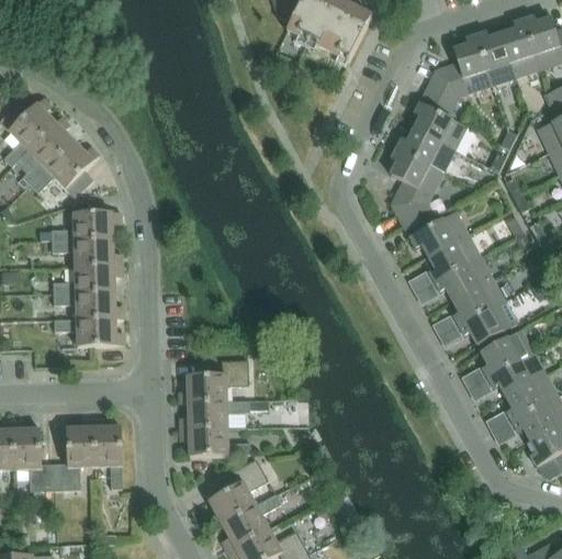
[(271,0),(277,14),(291,22),(287,32),(348,63),(371,18),(370,17),(367,22),(324,0),(271,0)]
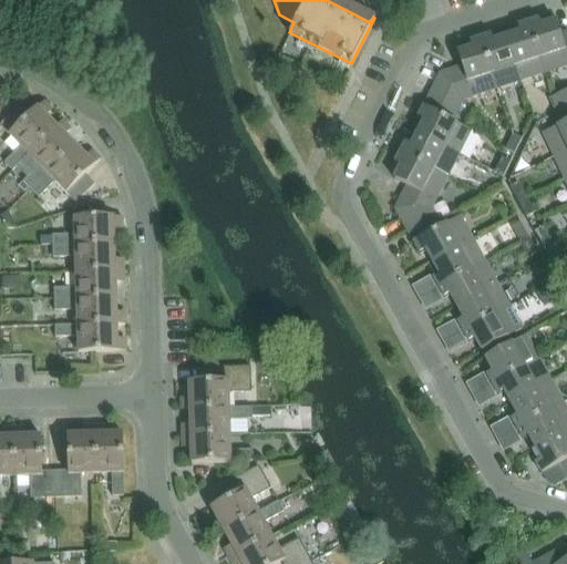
[(566,62),(566,29),(559,31),(555,18),(540,23),(538,17),(528,20),(544,70),(566,62)]
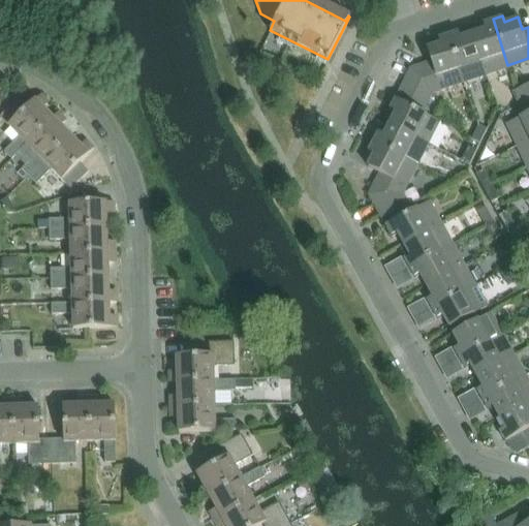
[(507,65),(493,19),(483,22),(485,28),(472,32),(486,72),(507,65)]
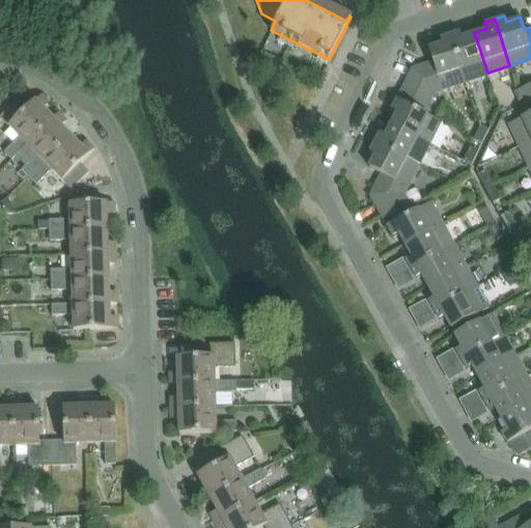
[(487,73),(474,32),(462,36),(459,30),(449,33),(465,80),(487,73)]
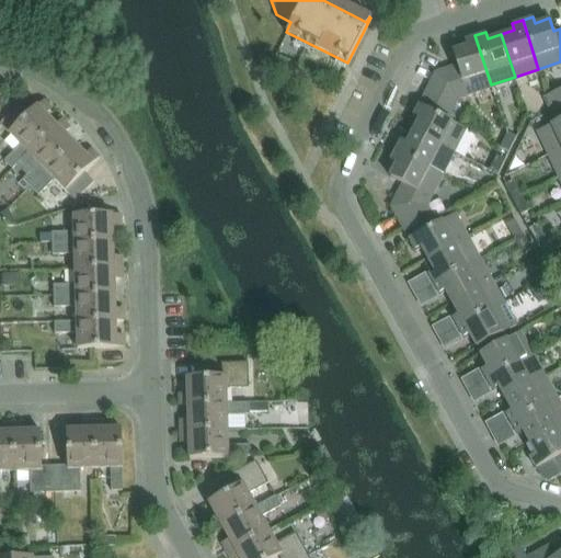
[(453,49),(457,64),(435,70),(457,95),(491,84),(474,35),(465,40),(466,45),(453,49)]
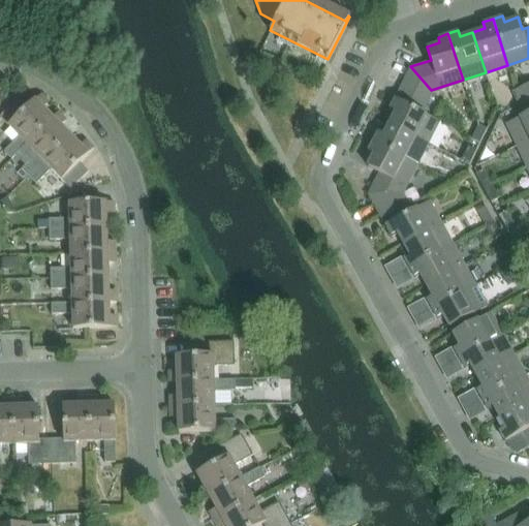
[(431,90),(410,66),(400,86),(427,98),(431,90)]
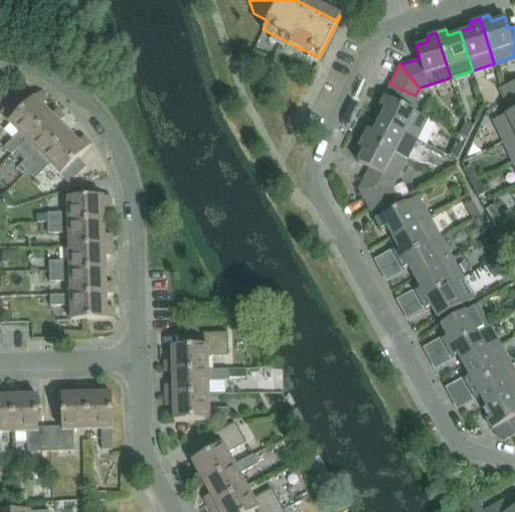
[(514,94),(514,78),(499,87),(504,99),(514,94)]
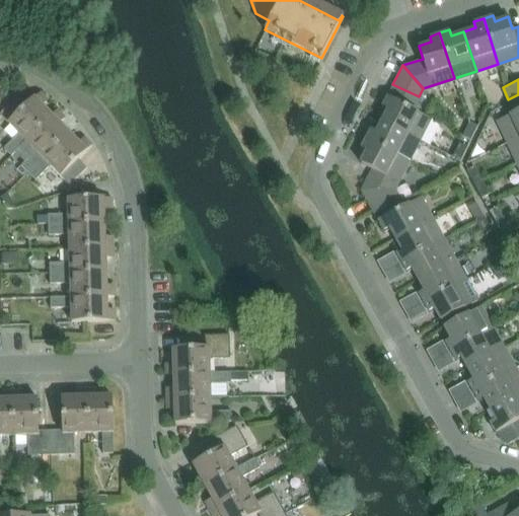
[(429,144),(439,125),(430,117),(414,108),(419,96),(392,84),(382,105),(387,108),(382,120),(420,139),(429,144)]
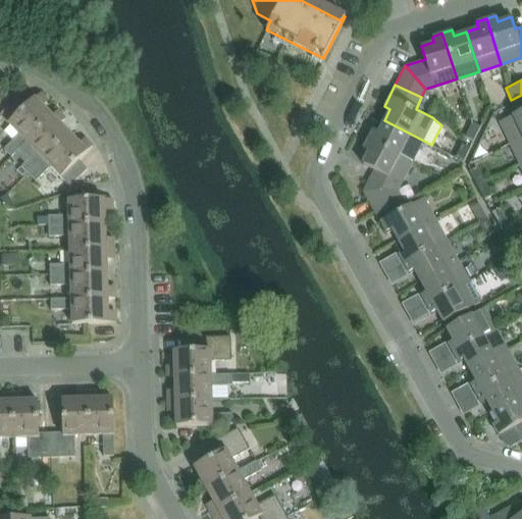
[(52,114),(42,105),(46,101),(43,97),(44,96),(40,92),(35,97),(34,97),(25,105),(16,96),(0,112),(0,113),(18,133),(3,148),(11,155),(25,141),(52,114)]
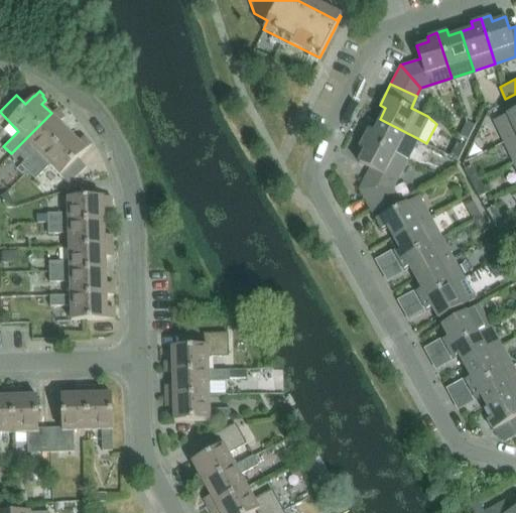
[(515,94),(505,99),(511,110),(494,118),(504,140),(515,134),(515,94)]
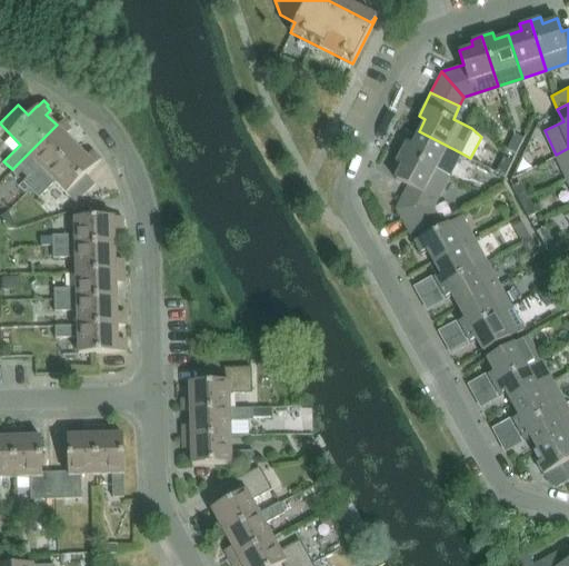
[(57,125),(28,154),(39,164),(22,180),(30,188),(76,145),(65,133),(69,129),(65,125),(67,123),(62,119),(57,125)]
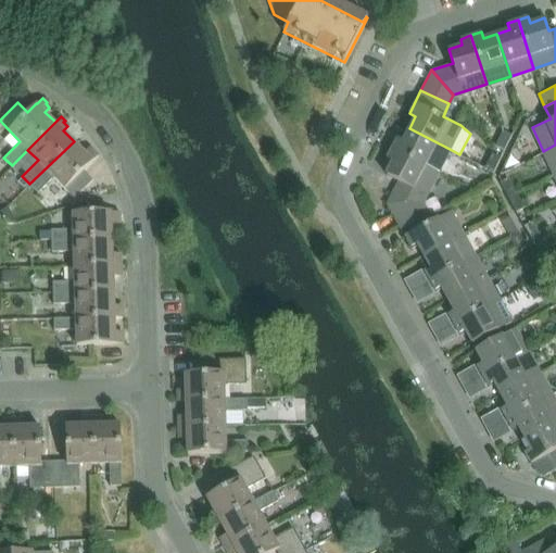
[(450,149),(409,128),(403,140),(396,137),(392,147),(438,171),(450,149)]
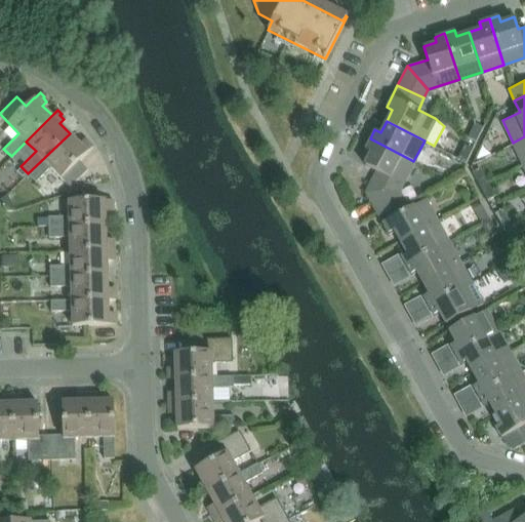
[(475,141),(482,126),(474,122),(468,136),(475,141)]
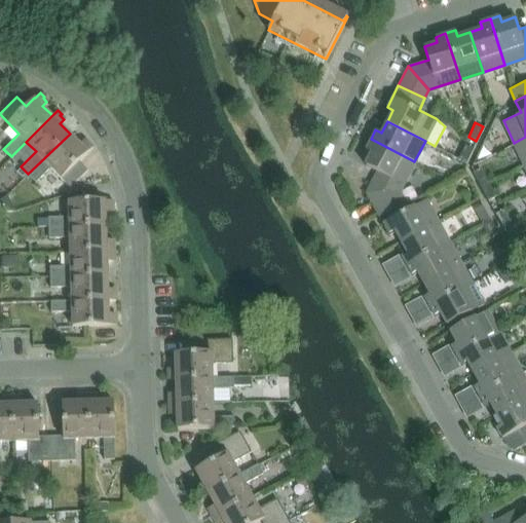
[(70,134),(28,174),(35,181),(50,166),(70,186),(87,169),(79,160),(87,152),(87,151),(92,146),(88,142),(87,143),(83,140),(79,144),(70,134)]
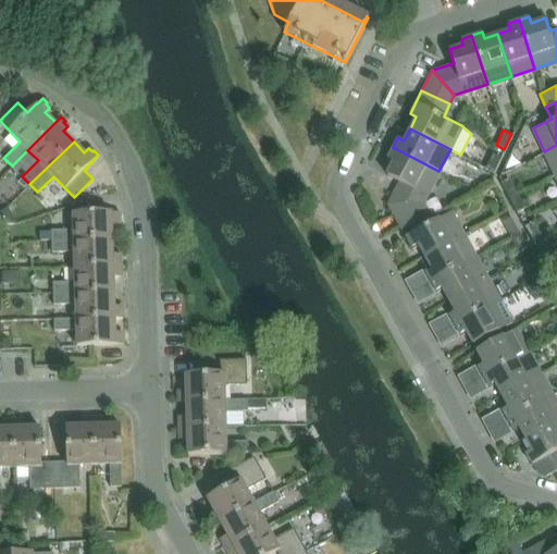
[(556,145),(544,151),(554,174),(556,172),(556,145)]
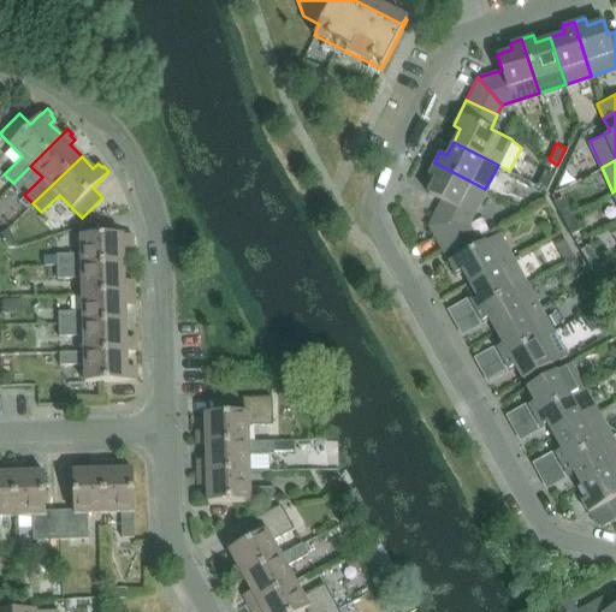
[(428,191),(442,198),(428,224),(468,223),(485,189),(434,162),(428,174),(436,177),(428,191)]
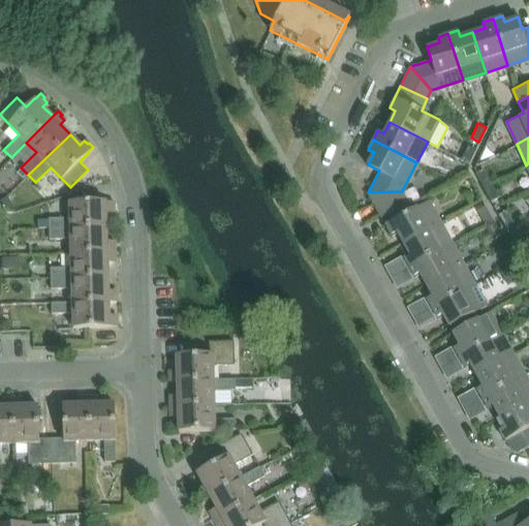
[(468,162),(475,148),(467,144),(461,158),(468,162)]
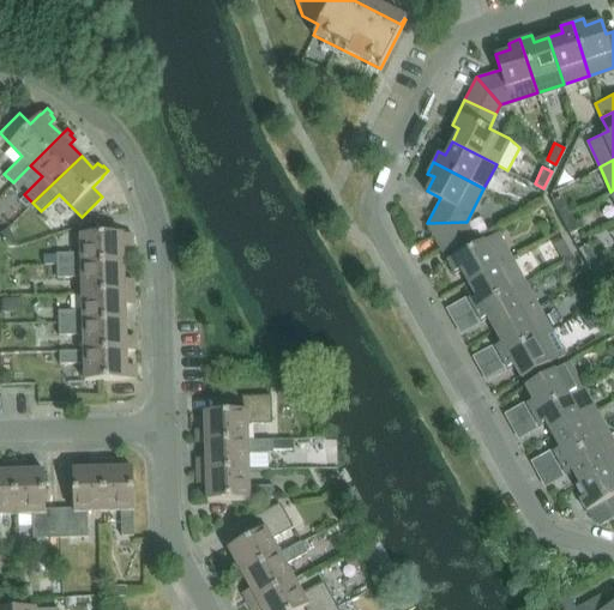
[(560,216),(570,211),(560,194),(551,199),(560,216)]
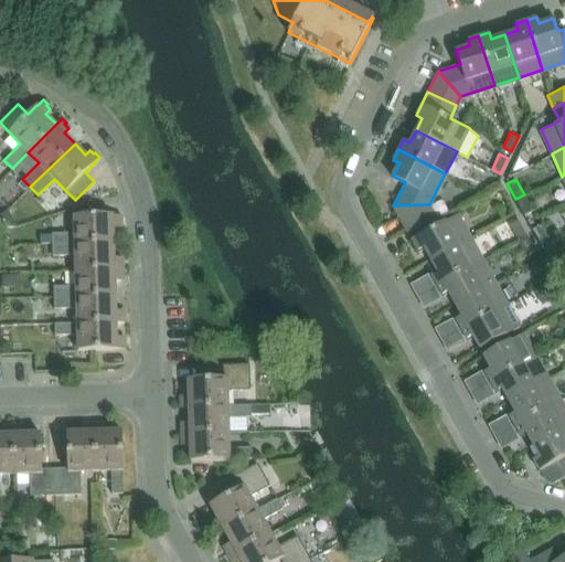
[(524,194),(515,199),(523,213),(532,209),(524,194)]
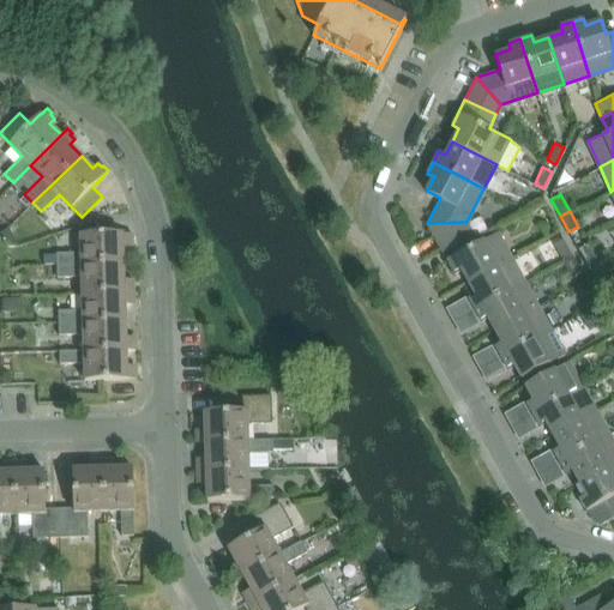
[(467,222),(427,223),(440,246),(470,229),(467,222)]
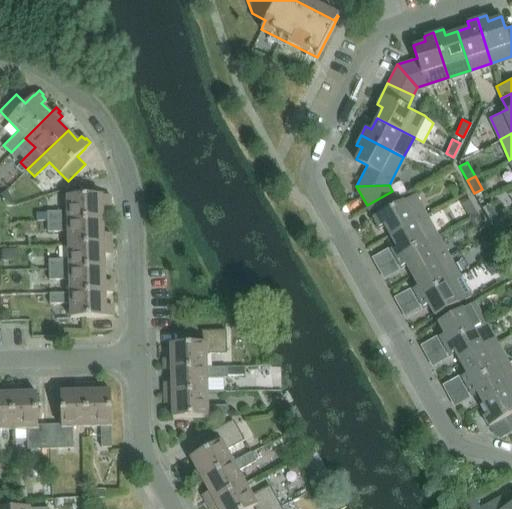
[(392,191),(367,205),(379,226),(384,223),(390,234),(426,214),(414,193),(398,202),(392,191)]
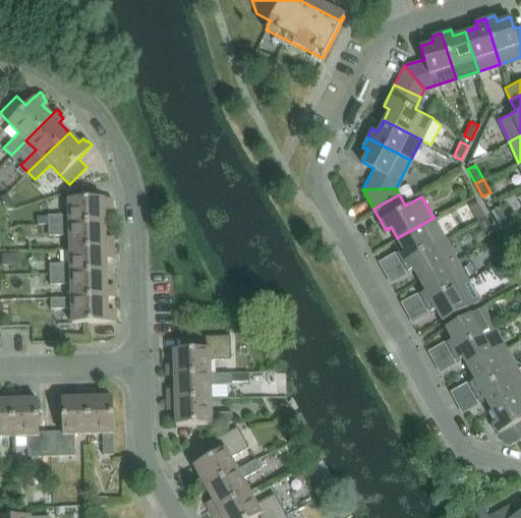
[(48,214),(48,224),(105,222),(105,209),(110,209),(110,203),(112,203),(112,197),(104,197),(67,198),(68,213),(48,214)]
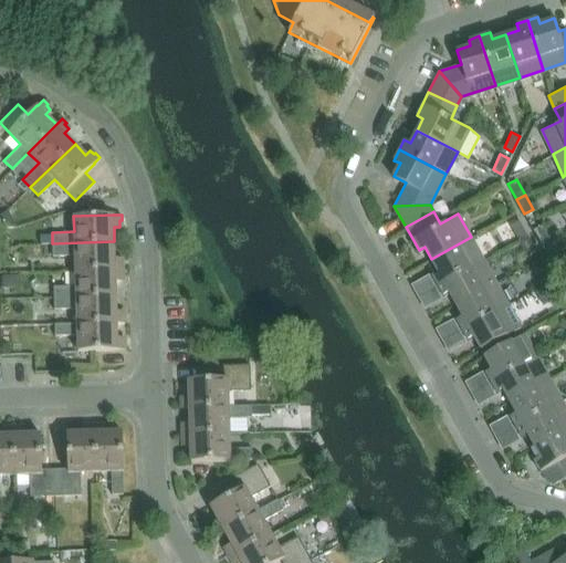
[(519,239),(527,235),(519,219),(511,225),(519,239)]
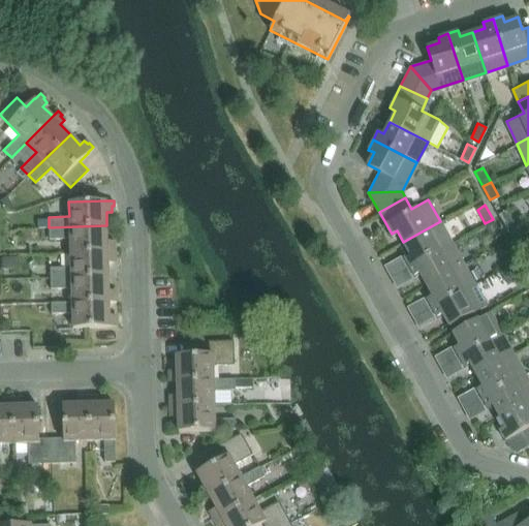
[(505,227),(514,223),(505,209),(498,213),(505,227)]
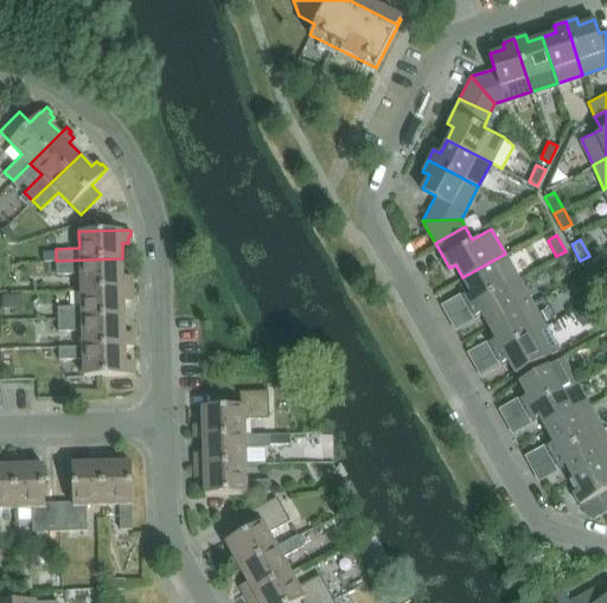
[(56,260),(56,250),(43,250),(43,260),(56,260)]
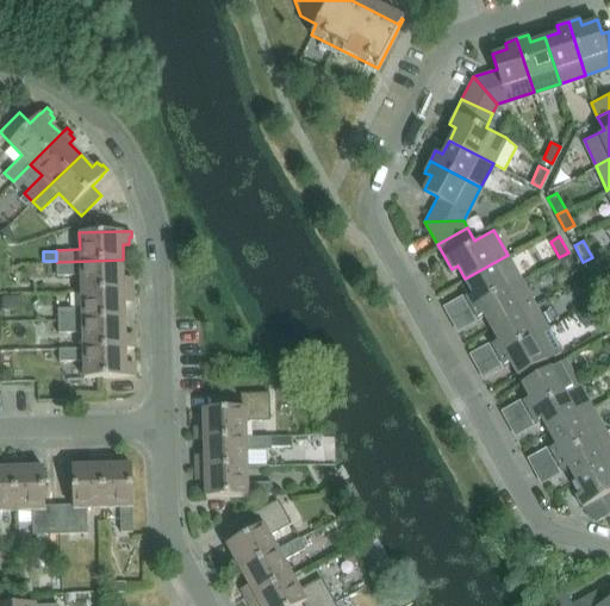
[(568,252),(559,257),(567,273),(577,268),(568,252)]
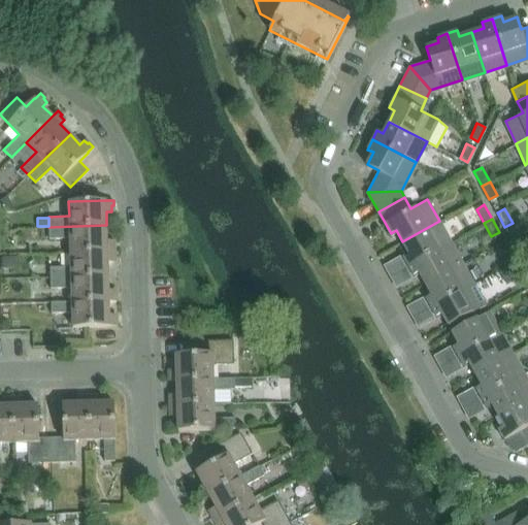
[(439,221),(402,241),(408,253),(403,256),(408,265),(451,241),(439,221)]
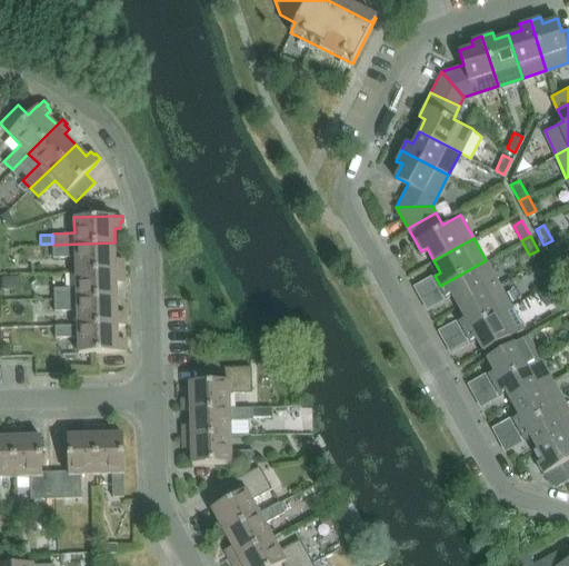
[(552,240),(543,245),(552,259),(560,255),(552,240)]
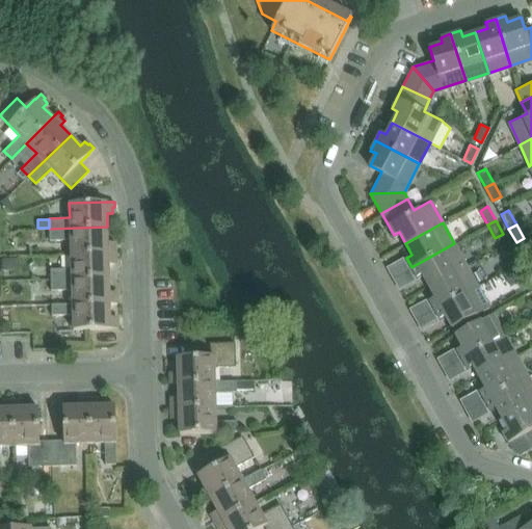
[(71,239),(71,253),(115,252),(115,246),(113,246),(113,241),(108,241),(107,227),(49,229),(49,239),(71,239)]
